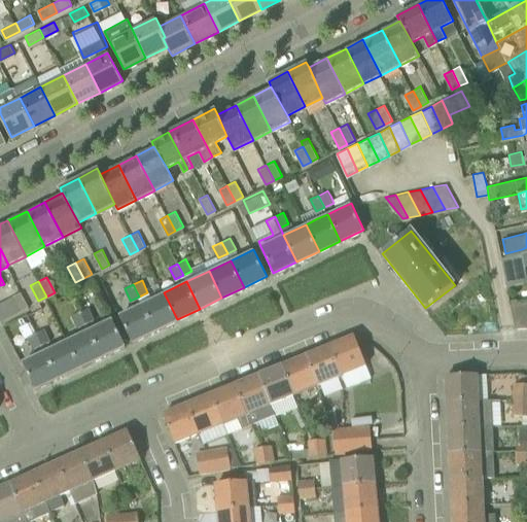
[(21,310),(29,306),(21,290),(12,294),(13,297),(21,310)]
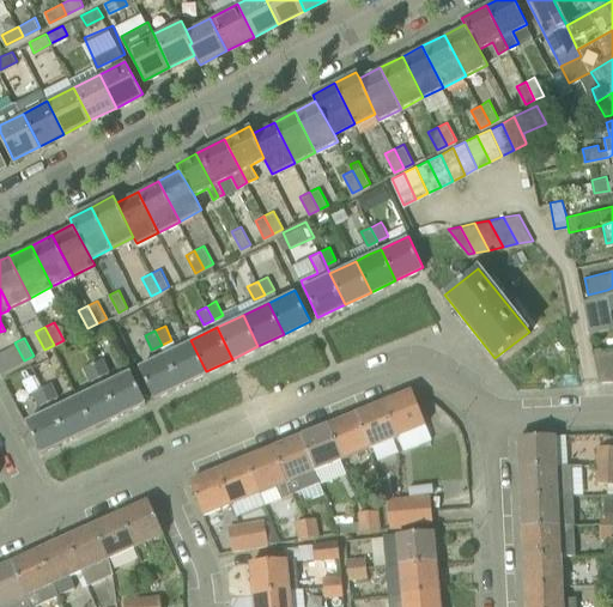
[(180,384),(206,371),(190,340),(177,346),(165,352),(180,384)]
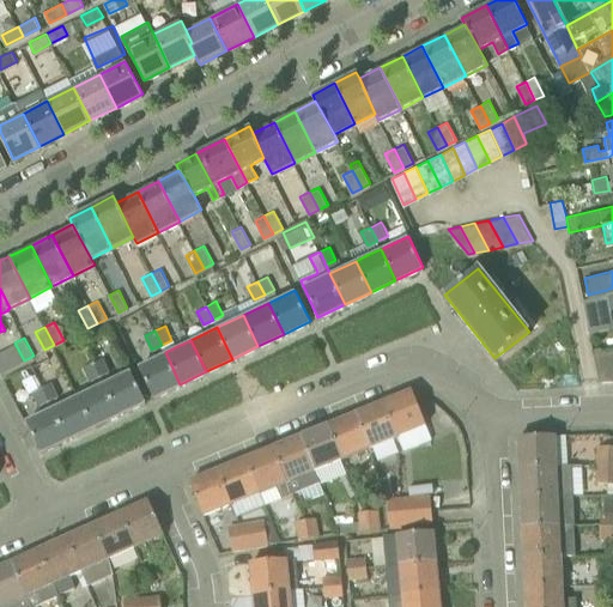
[(607,350),(593,351),(599,381),(612,380),(607,350)]
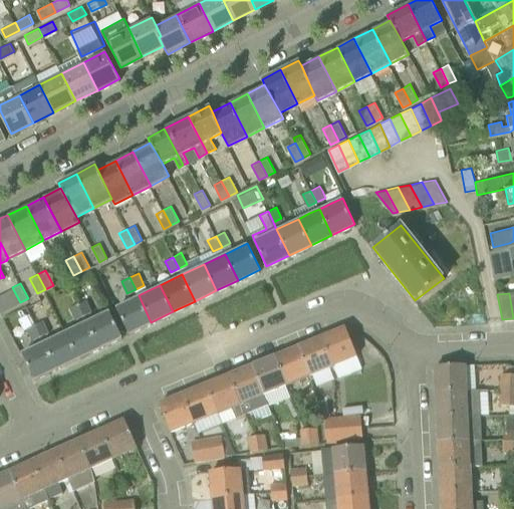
[(130,332),(151,322),(139,295),(116,306),(130,332)]
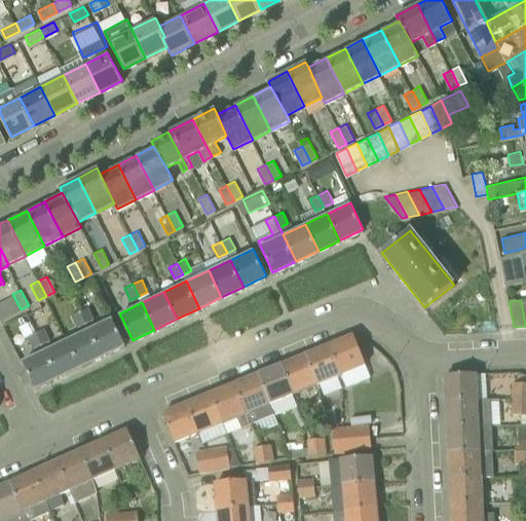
[(85,322),(95,318),(88,305),(80,309),(85,322)]
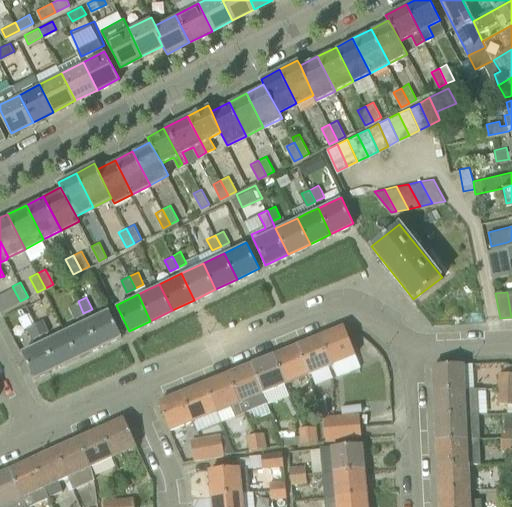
[(75,317),(83,313),(78,301),(69,305),(75,317)]
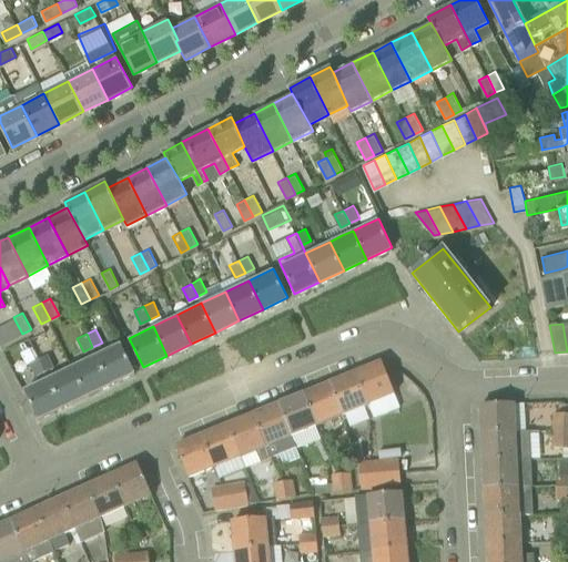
[(111,382),(135,371),(121,344),(98,355),(111,382)]
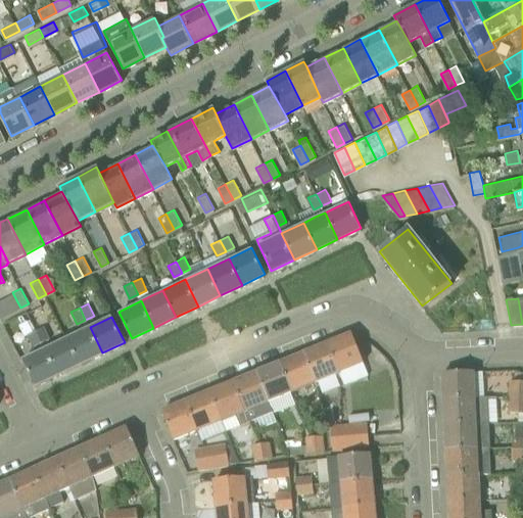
[(42,340),(50,336),(44,324),(36,329),(42,340)]
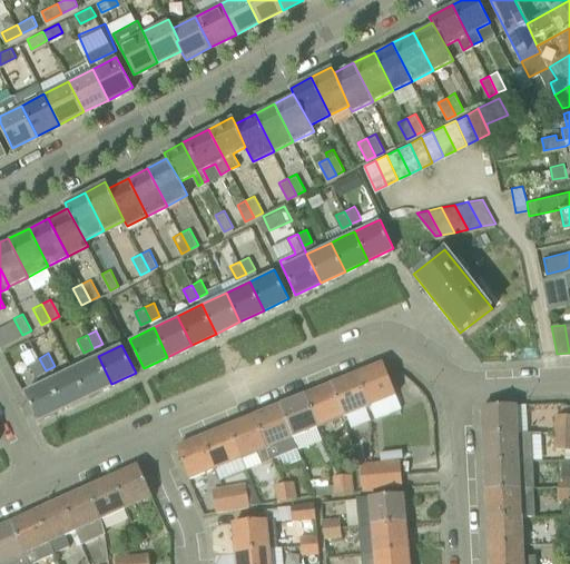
[(87,396),(111,384),(98,356),(74,367),(87,396)]
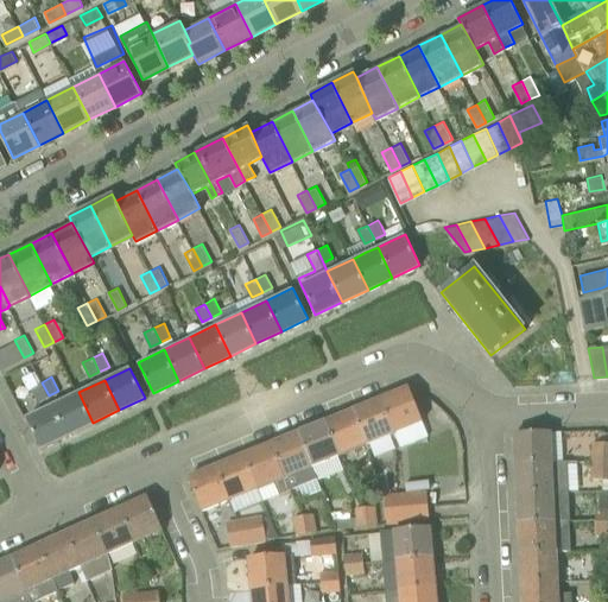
[(38,401),(49,395),(42,382),(31,387),(38,401)]
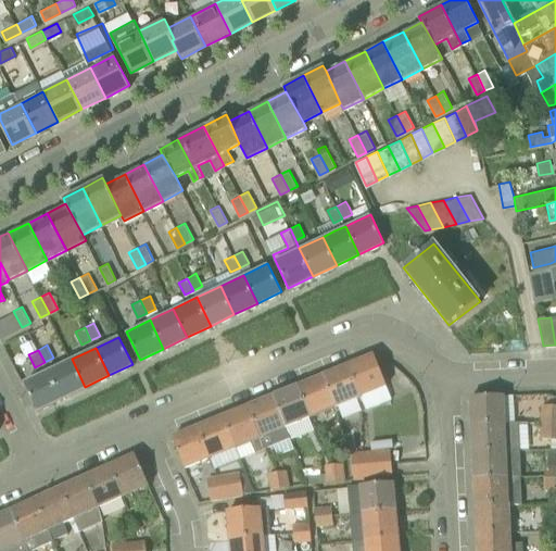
[(349,363),(361,393),(386,384),(374,353),(349,363)]
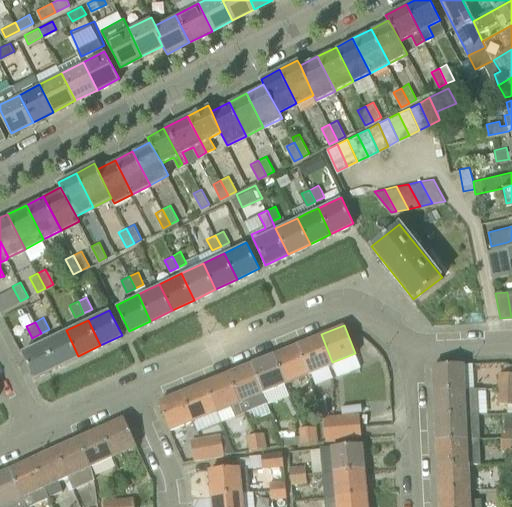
[(57,366),(78,356),(66,330),(45,341),(57,366)]
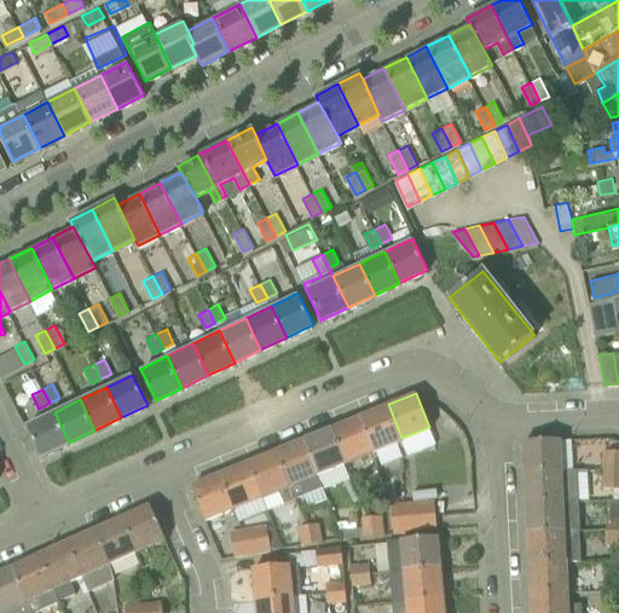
[(374,450),(401,438),(388,404),(360,416),(374,450)]
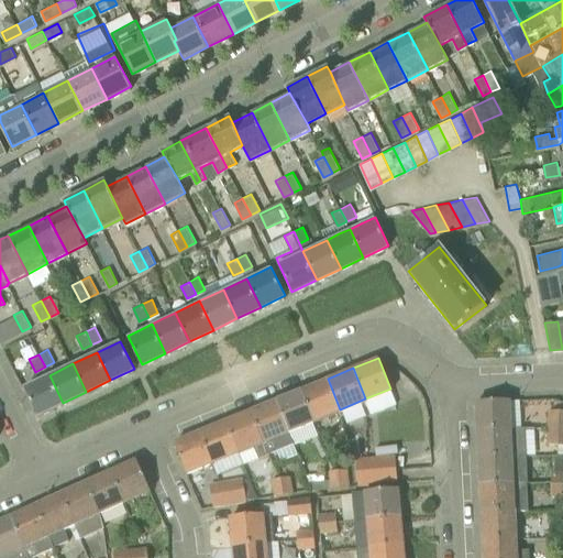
[(37,415),(63,403),(50,375),(24,387),(37,415)]
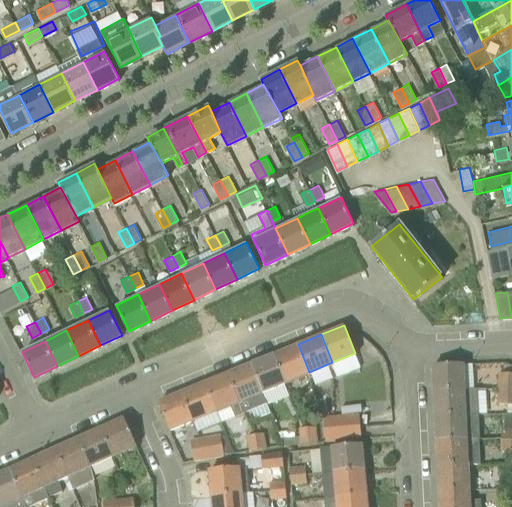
[(286,381),(309,372),(298,344),(274,353),(286,381)]
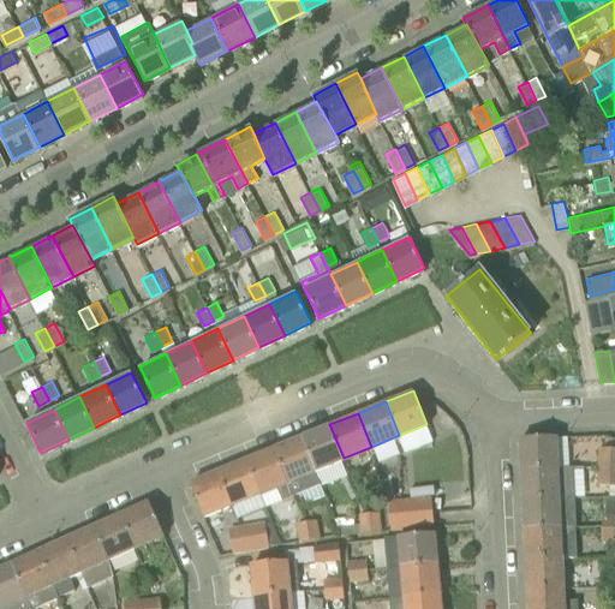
[(316,470),(344,458),(329,424),(302,436),(316,470)]
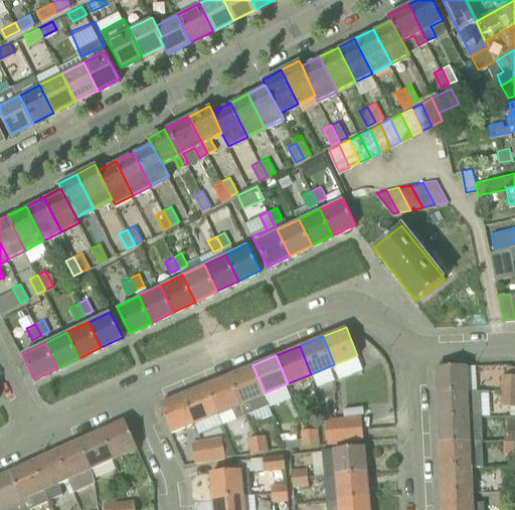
[(437,391),(478,389),(477,363),(436,366),(437,391)]
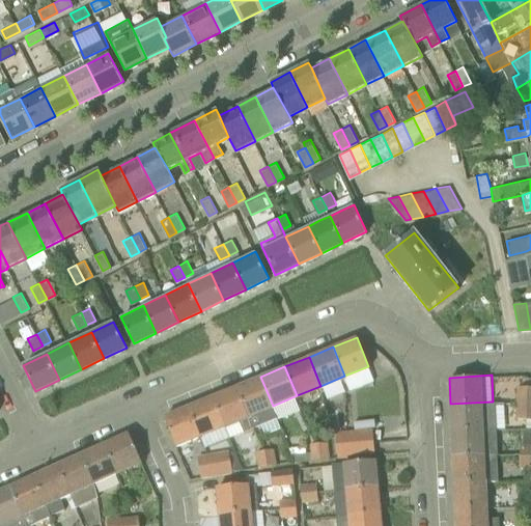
[(277,416),(273,406),(260,377),(236,386),(248,415),(249,415),(254,426),(277,416)]
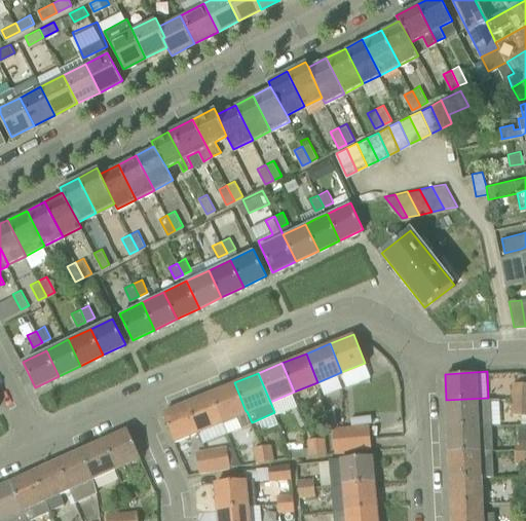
[(511,397),(525,397),(525,381),(523,381),(512,380),(511,397)]
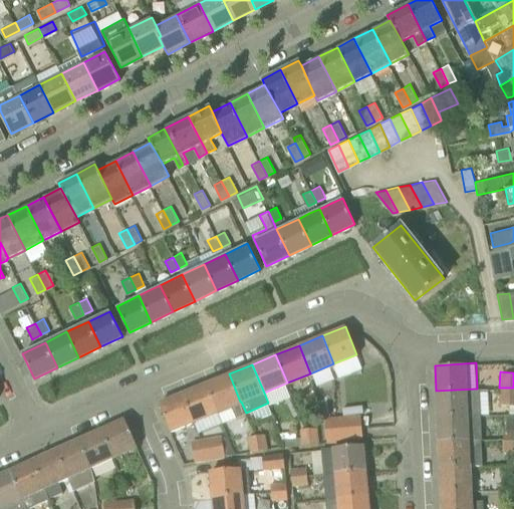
[(217,412),(240,402),(229,373),(206,384),(217,412)]
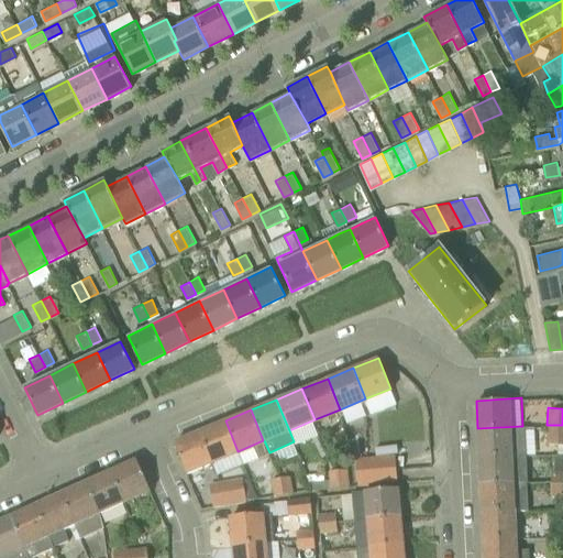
[(212,461),(238,451),(225,420),(200,430),(212,461)]
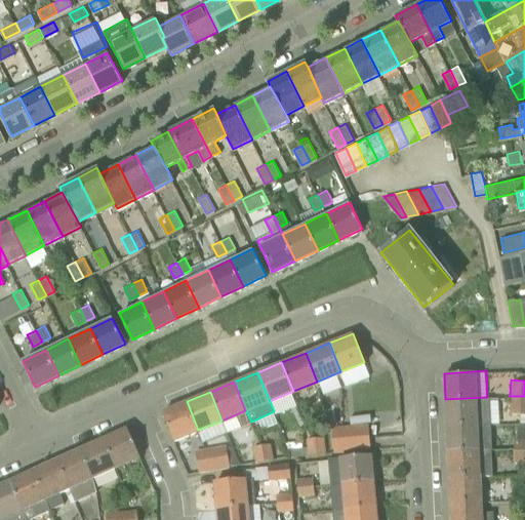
[(510,412),(520,412),(524,412),(524,396),(510,396),(510,412)]
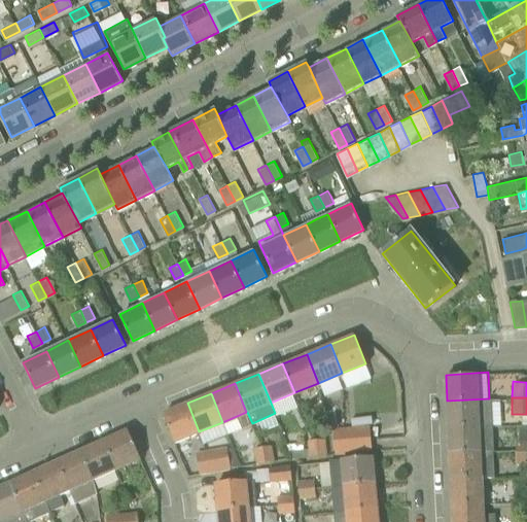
[(448,426),(493,424),(502,423),(501,398),(489,398),(447,401),(448,426)]
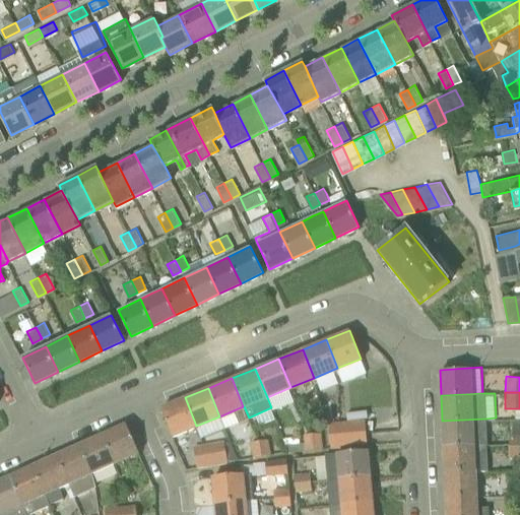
[(173,435),(196,426),(185,397),(161,407),(173,435)]
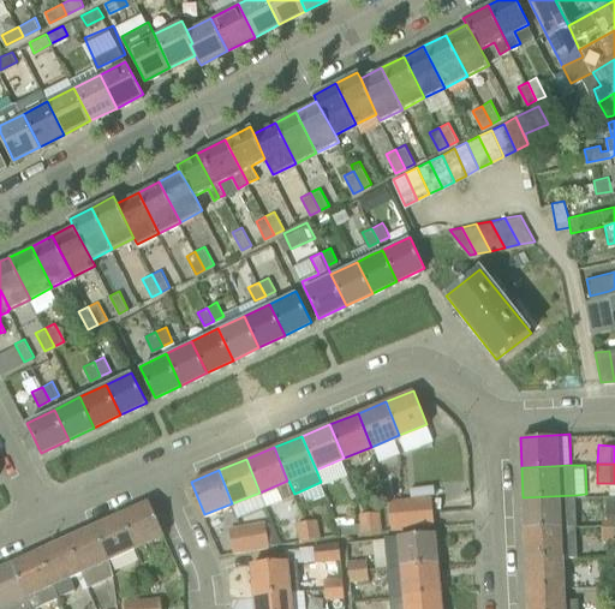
[(602,524),(614,524),(614,493),(609,493),(607,493),(605,513),(597,513),(597,524),(602,524)]
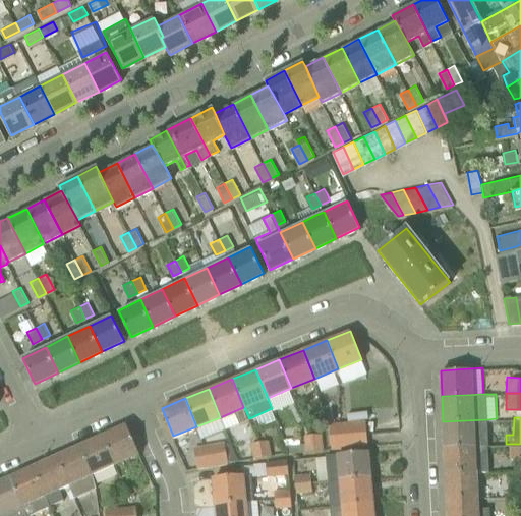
[(337,435),(366,432),(365,419),(336,422),(337,435)]
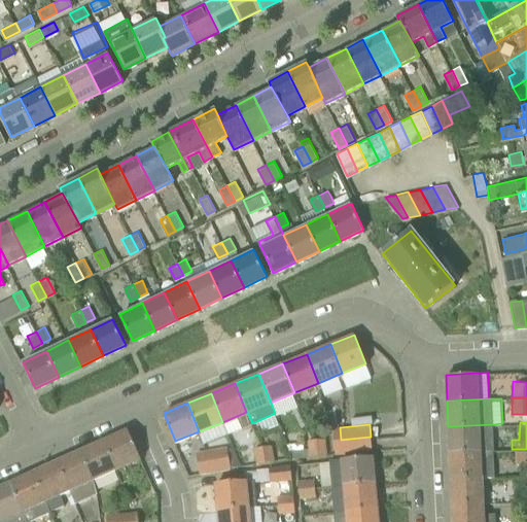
[(449,452),(493,450),(494,450),(493,424),(448,426),(449,452)]
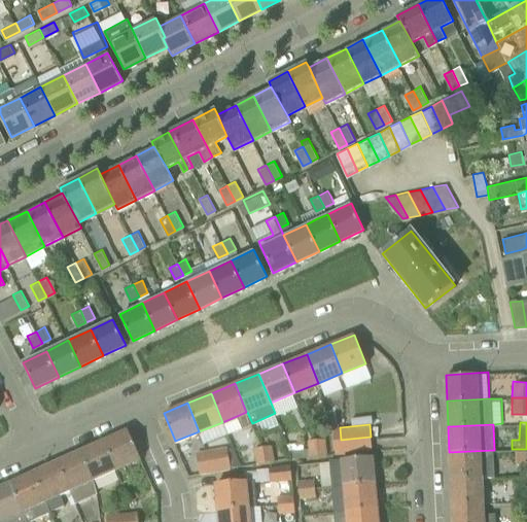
[(336,452),(342,452),(341,440),(340,427),(332,427),(336,452)]
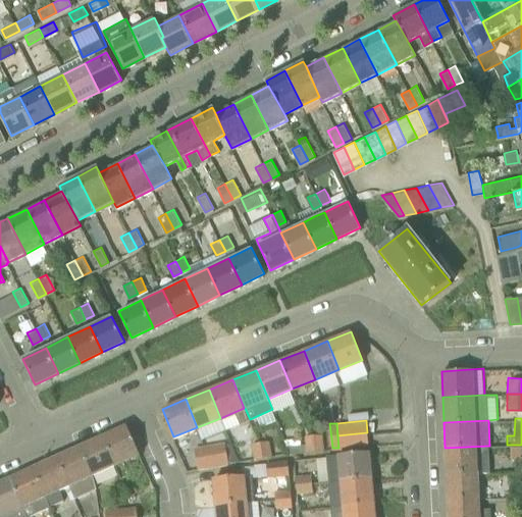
[(115,463),(139,453),(126,424),(103,434),(115,463)]
